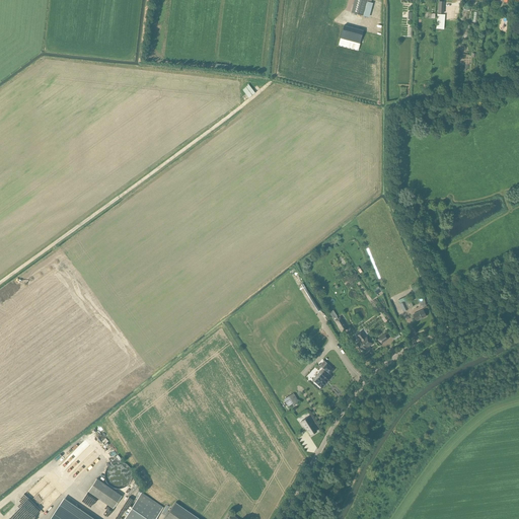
[(355,0),(352,12),(363,15),(367,2),(371,3),(371,2),(371,0),(355,0)]
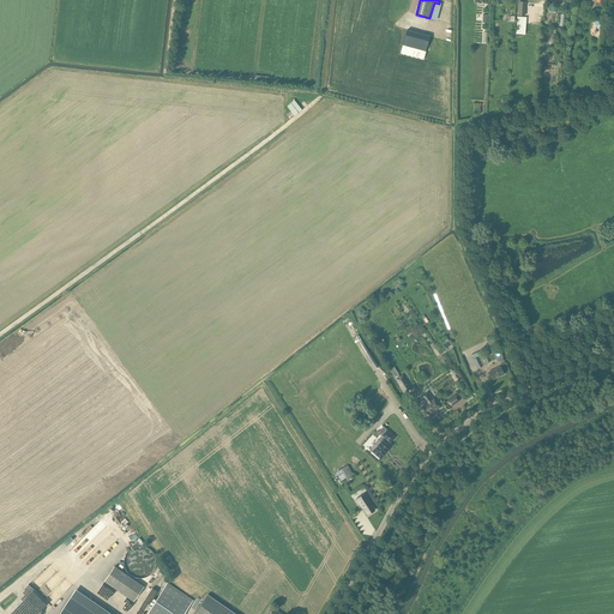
[(525,35),(527,17),(517,17),(516,34),(525,35)]
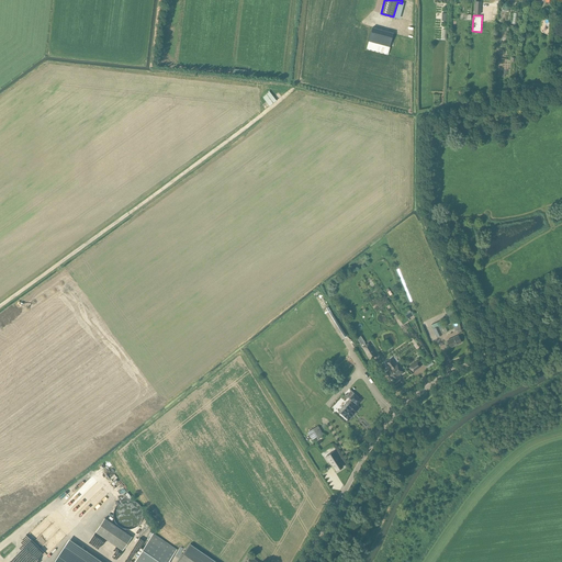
[(372,26),(367,49),(388,55),(393,33),(372,26)]
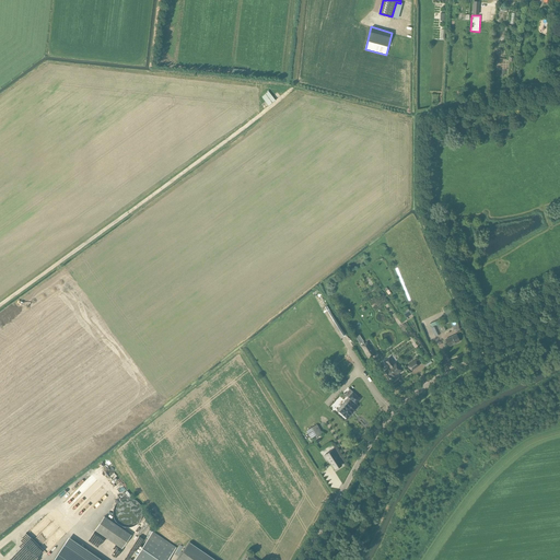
[(392,38),(391,42),(392,44),(393,46),(395,48),(397,49),(399,50),(403,49),(405,48),(407,46),(408,44),(409,42),(408,38),(407,36),(405,34),(403,33),(399,32),(397,33),(395,34),(393,36),(392,38)]
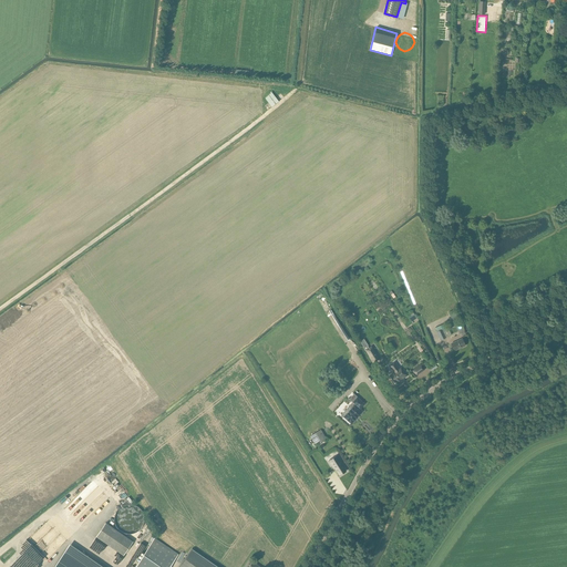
[(270,93),(265,98),(266,100),(269,102),(272,106),(279,101),(276,98),(272,94),(270,92),(270,93)]
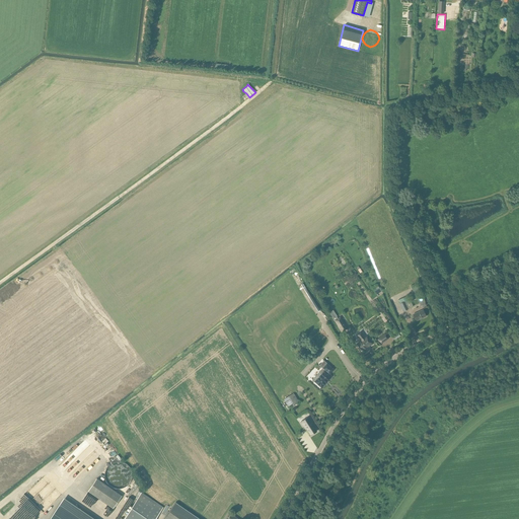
[(372,288),(376,295),(381,291),(377,285),(372,288)]
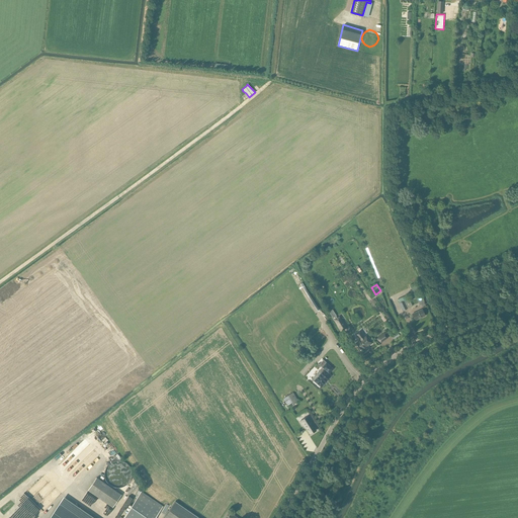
[(400,304),(399,304),(403,311),(407,309),(404,301),(408,299),(407,295),(398,299),(400,304)]
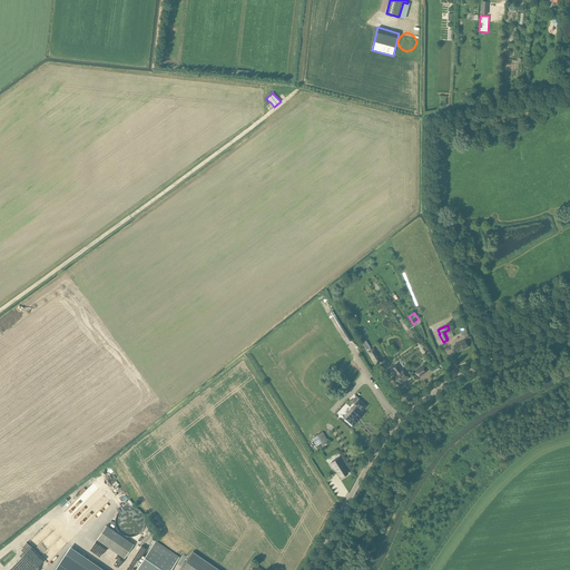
[(453,345),(454,347),(457,353),(468,347),(464,341),(453,345)]
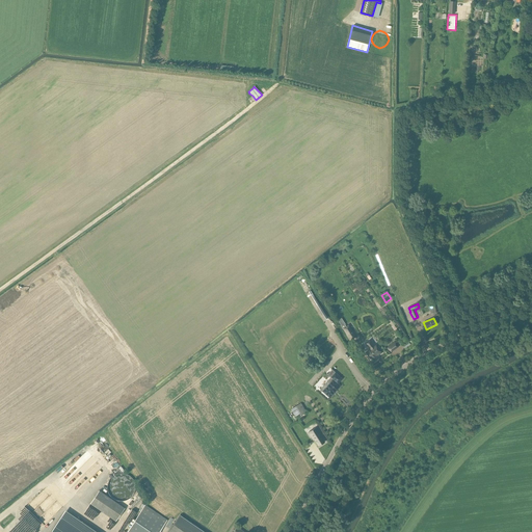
[(357,337),(349,324),(343,328),(350,342),(352,340),(355,338),(355,339),(357,337)]
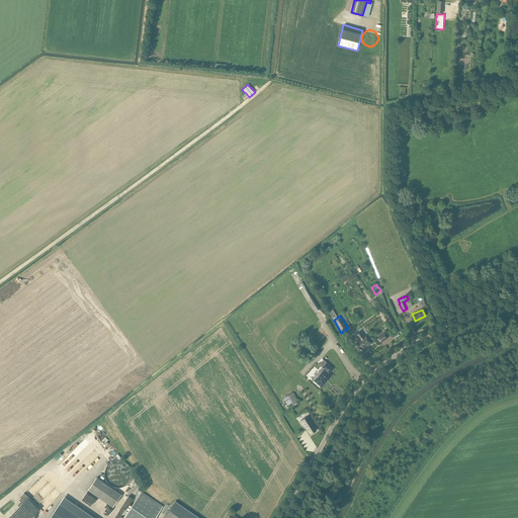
[(361,332),(356,336),(360,341),(357,344),(360,349),(366,345),(367,346),(371,343),(367,338),(366,339),(361,332)]
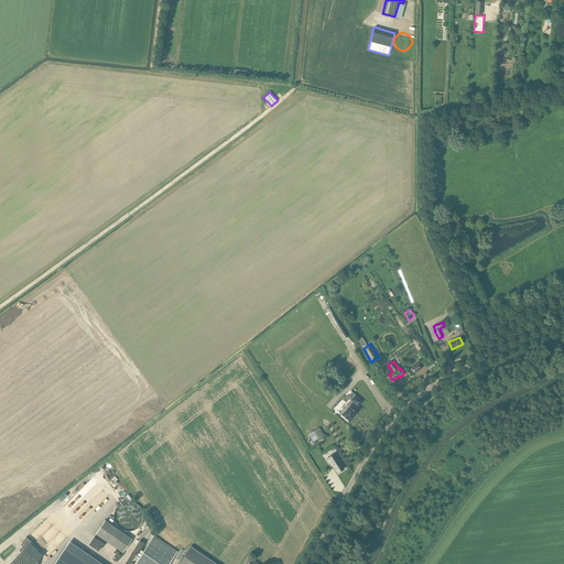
[(419,361),(409,368),(411,371),(412,370),(414,373),(423,368),(421,365),(422,365),(419,361)]
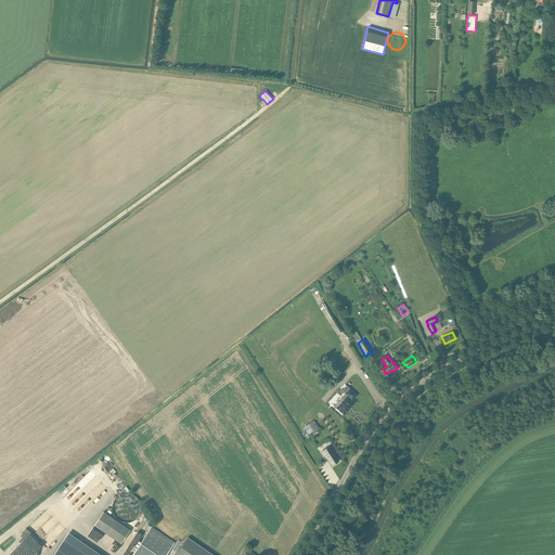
[(339,400),(334,405),(336,409),(344,415),(356,402),(353,400),(358,396),(346,385),(345,385),(346,386),(343,390),(341,389),(341,390),(345,394),(339,400)]
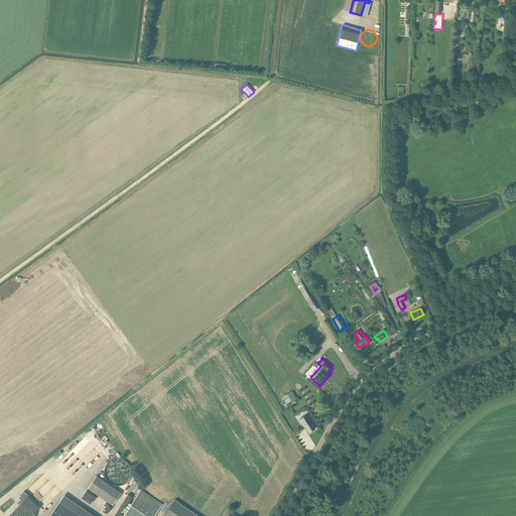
[(282,397),(284,401),(287,405),(296,399),(292,391),(282,397)]
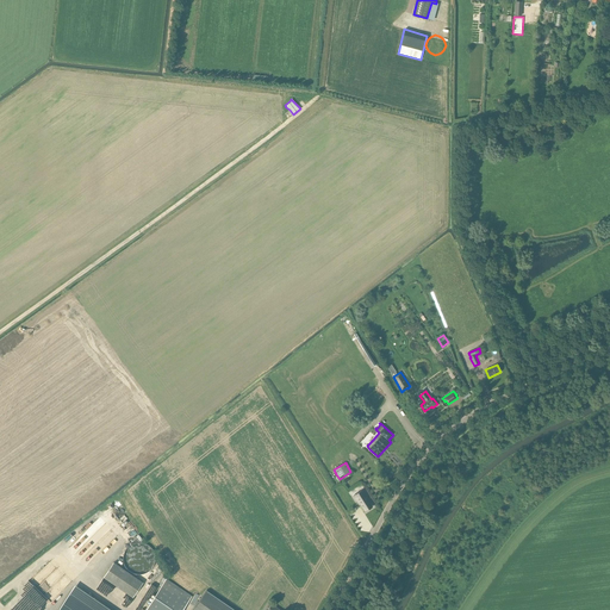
[(336,492),(341,498),(346,493),(341,487),(336,492)]
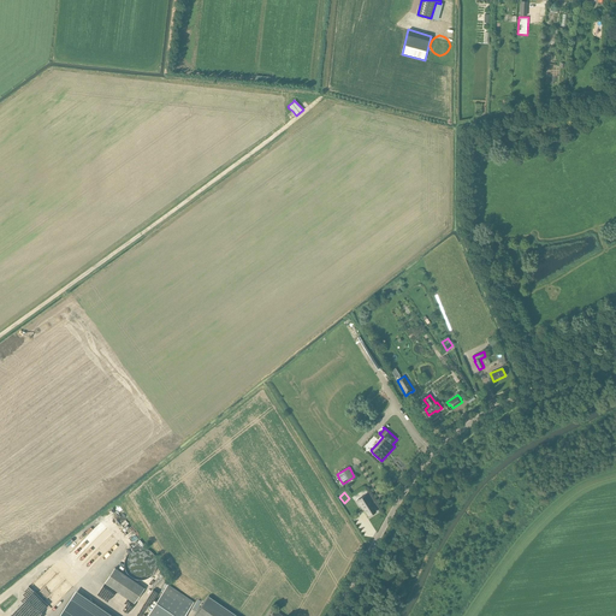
[(363,510),(365,509),(369,516),(375,513),(372,505),(373,505),(367,495),(357,501),(363,510)]
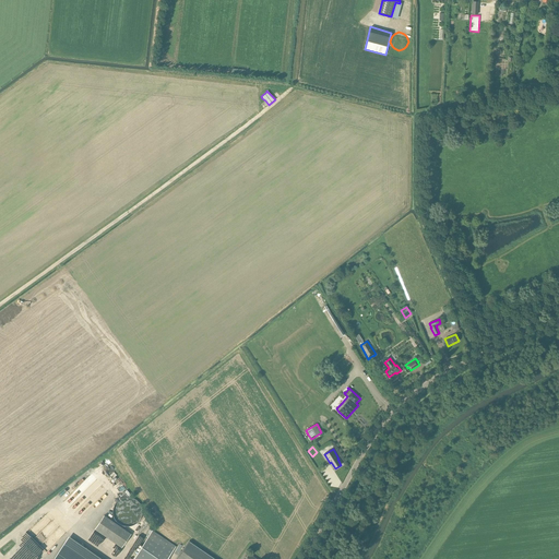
[(105,515),(95,530),(121,548),(131,534),(105,515)]
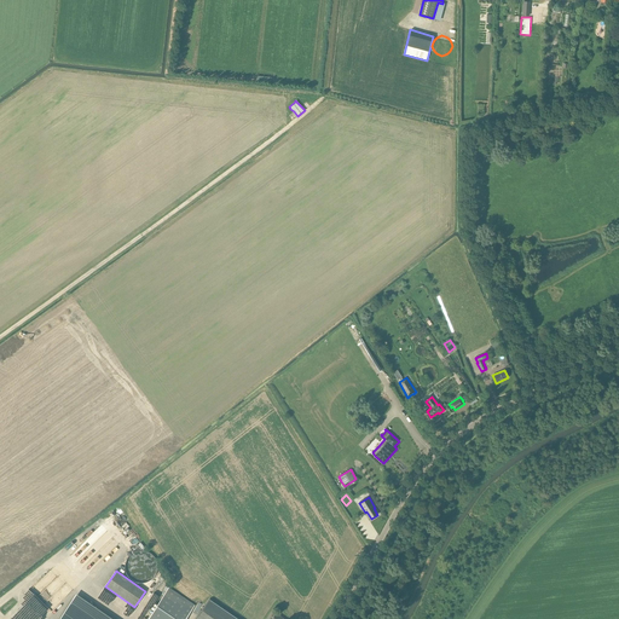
[(44,580),(48,585),(55,579),(50,574),(44,580)]
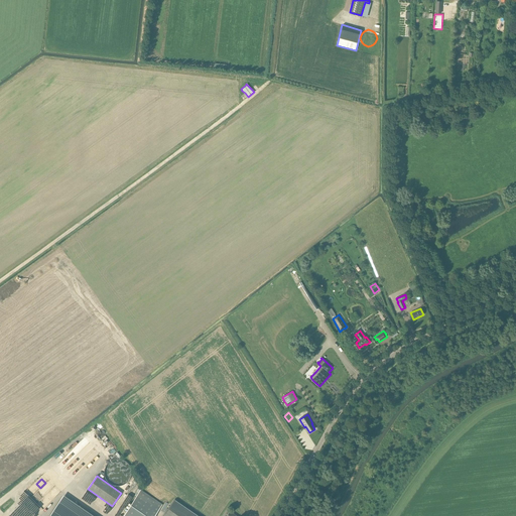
[(123,515),(154,515),(162,504),(141,490),(126,513),(123,515)]
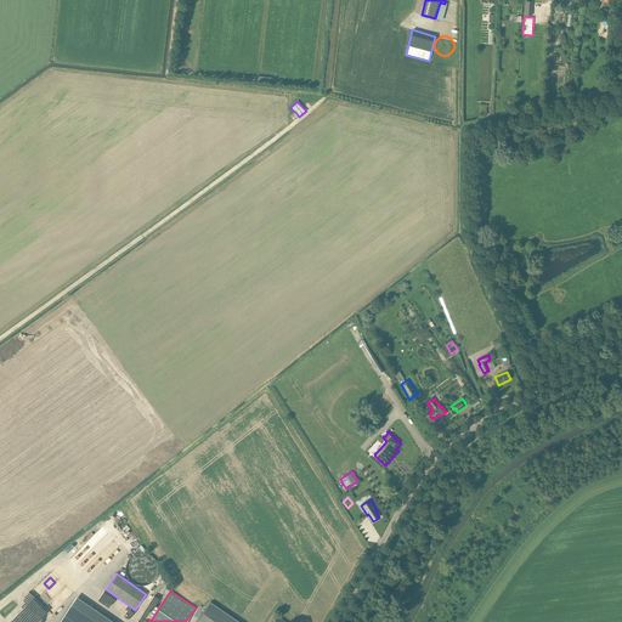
[(239,621),(210,603),(196,621),(239,621)]
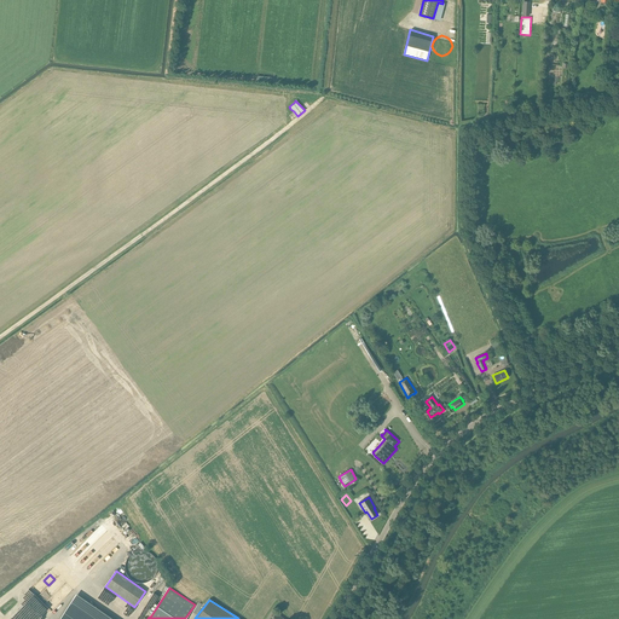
[(58,618),(97,618),(71,601),(58,618)]
